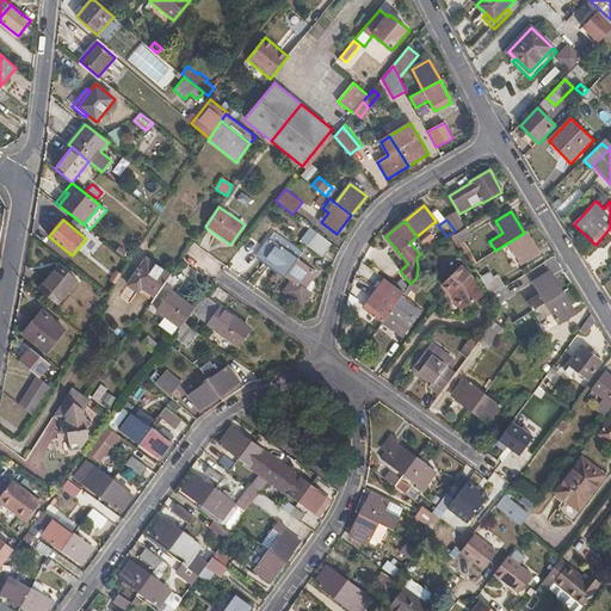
[(309,244),(316,234),(307,227),(300,236),(309,244)]
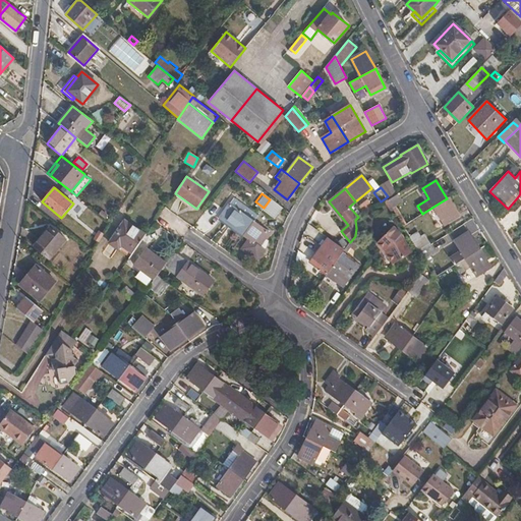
[(403,201),(398,194),(388,200),(393,208),(396,206),(403,201)]
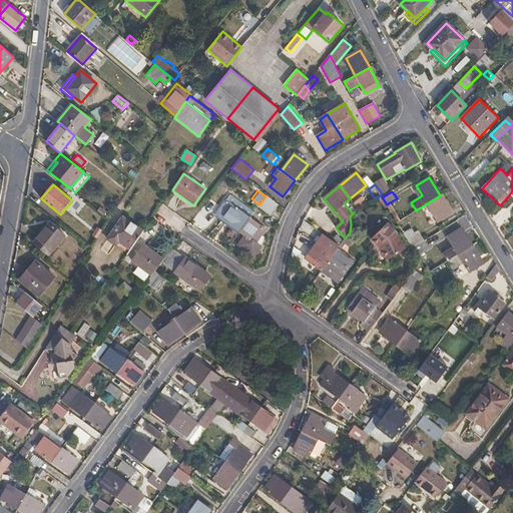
[(452,212),(441,194),(440,195),(427,203),(438,221),(452,212)]
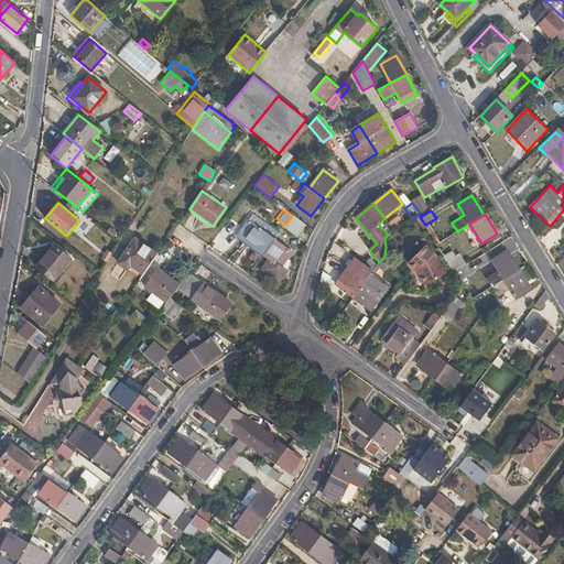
[(306,225),(293,215),(292,216),(285,225),(284,227),(297,237),(306,225)]
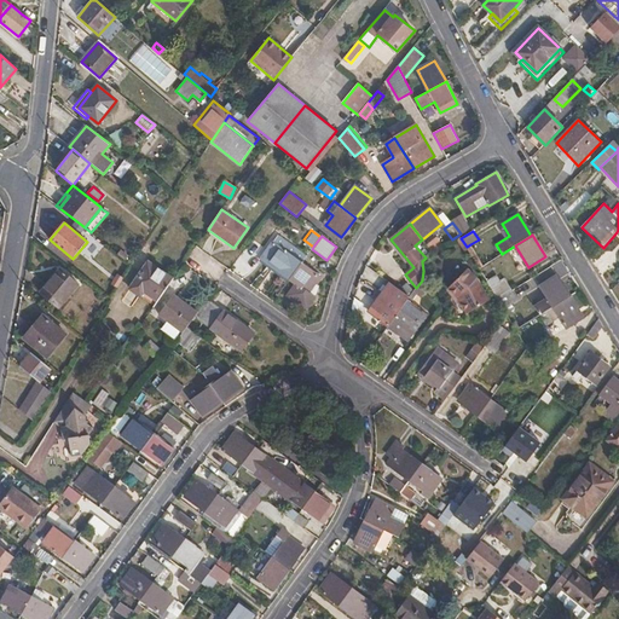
[(438,238),(427,246),(433,253),(443,244),(438,238)]
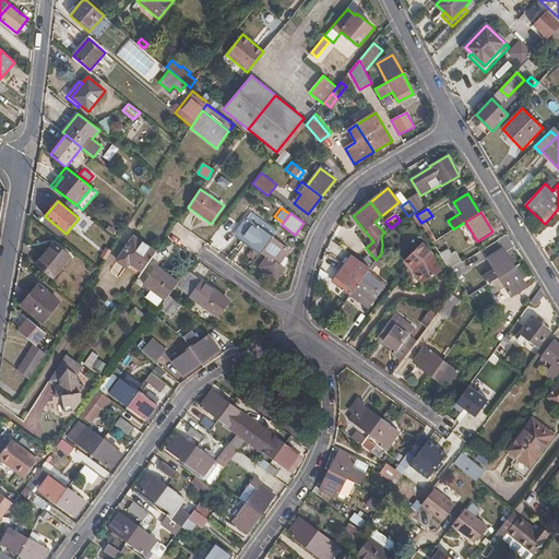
[(235,234),(261,252),(272,237),(247,218),(235,234)]
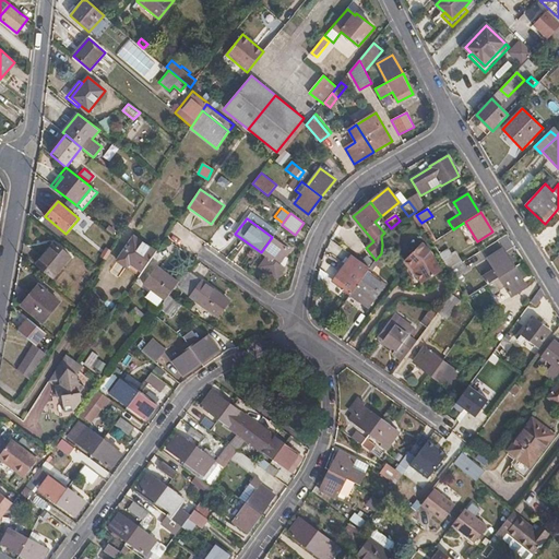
[(437,240),(425,221),(421,223),(433,242),(437,240)]
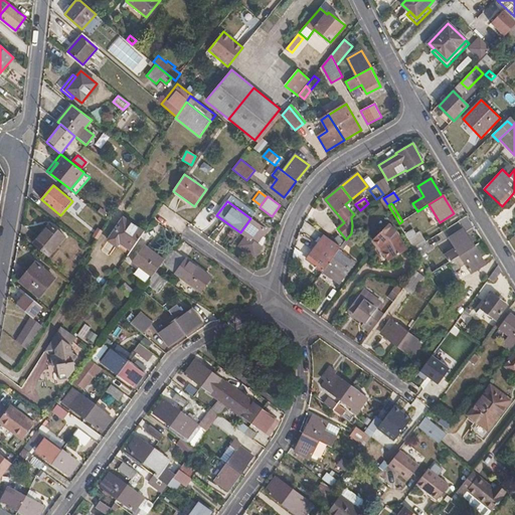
[(101,208),(98,211),(105,216),(107,213),(101,208)]
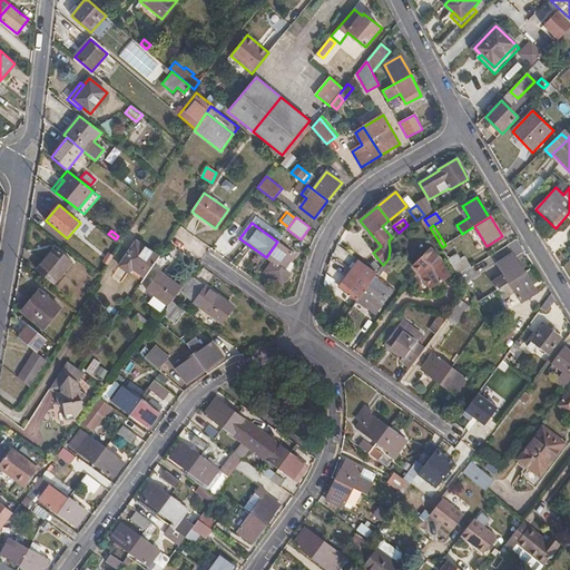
[(144,279),(159,257),(136,241),(118,265),(130,274),(133,271),(144,279)]
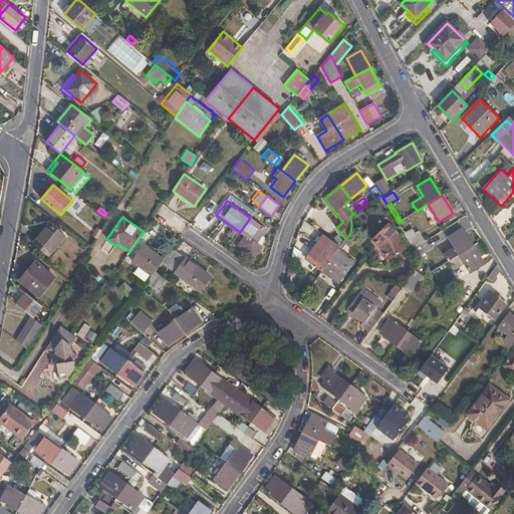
[(250,218),(240,232),(245,236),(238,246),(254,257),(262,247),(257,243),(267,230),(250,218)]
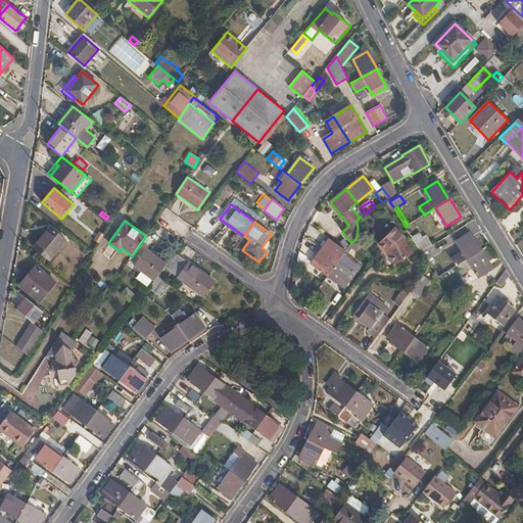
[(49,229),(34,247),(49,260),(66,240),(50,227),(49,229)]
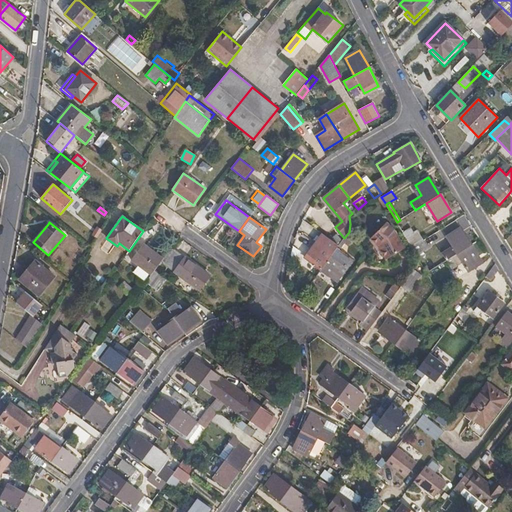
[(388,222),(370,239),(378,247),(386,260),(406,248),(395,229),(388,222)]
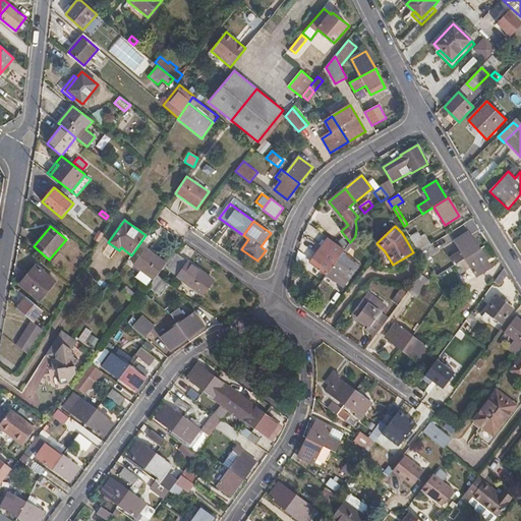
[(419,252),(431,244),(425,234),(421,236),(418,232),(410,236),(419,252)]
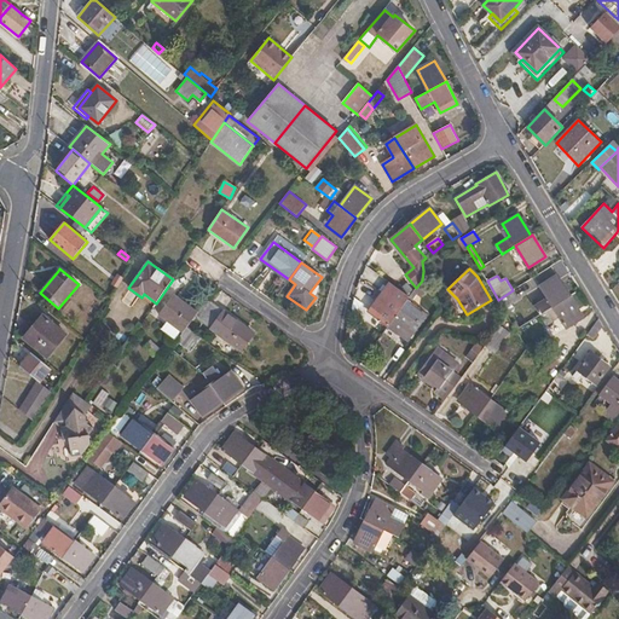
[(547,311),(570,296),(556,277),(541,287),(548,298),(533,306),(539,316),(547,311)]
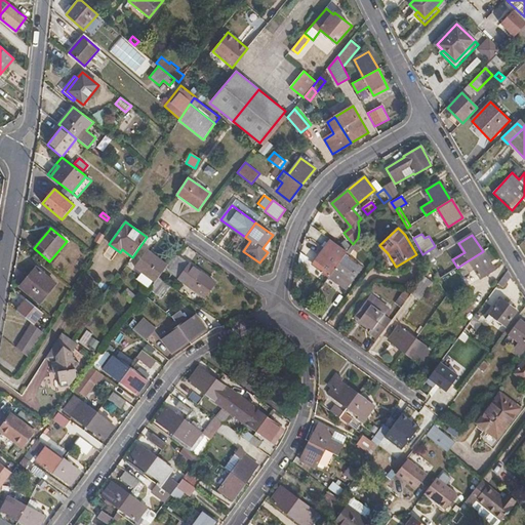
[(357,253),(363,246),(358,238),(353,244),(348,251),(351,253),(354,250),(357,253)]
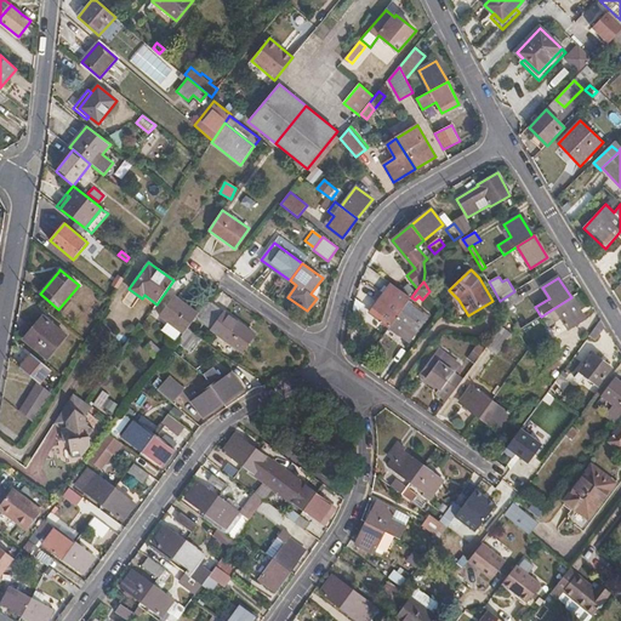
[(411,298),(391,284),(370,313),(389,328),(409,301),(411,298)]
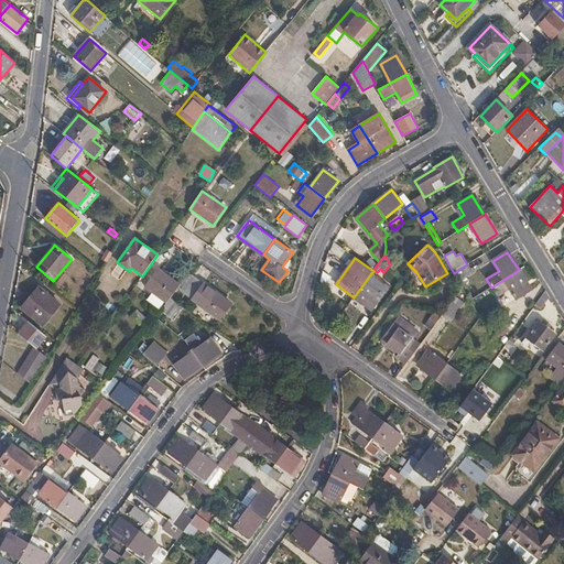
[(472,272),(467,264),(454,273),(462,286),(469,282),(465,275),(472,272)]
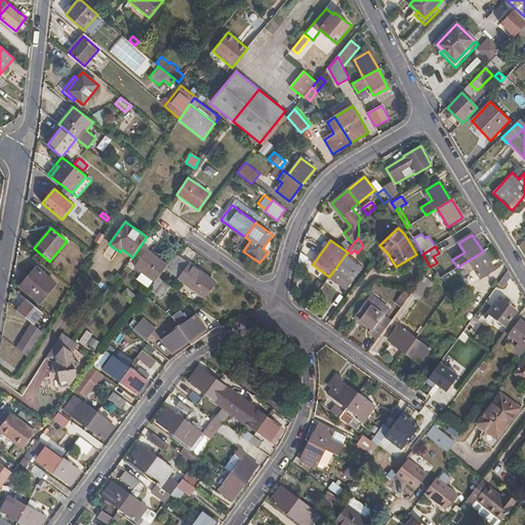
[(120,252),(131,259),(132,257),(122,249),(120,252)]
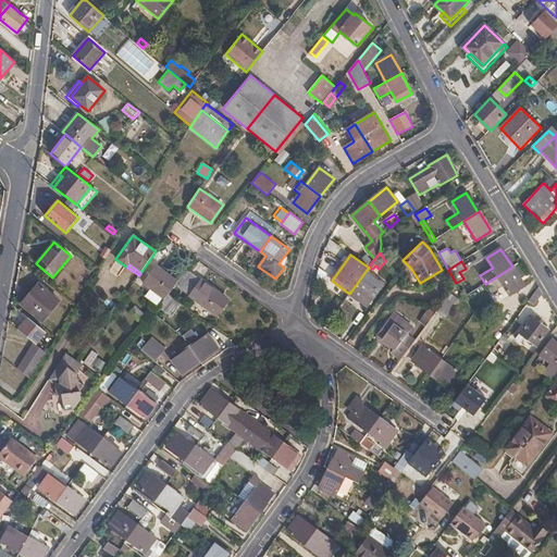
[(162,298),(164,300),(168,295),(178,281),(157,264),(143,284),(150,289),(146,297),(157,305),(162,298)]
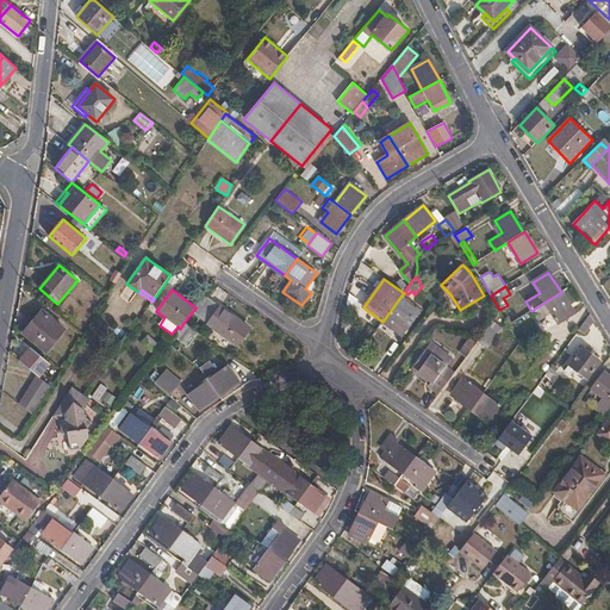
[(561,292),(539,306),(546,317),(552,313),(559,323),(576,313),(562,292),(561,292)]
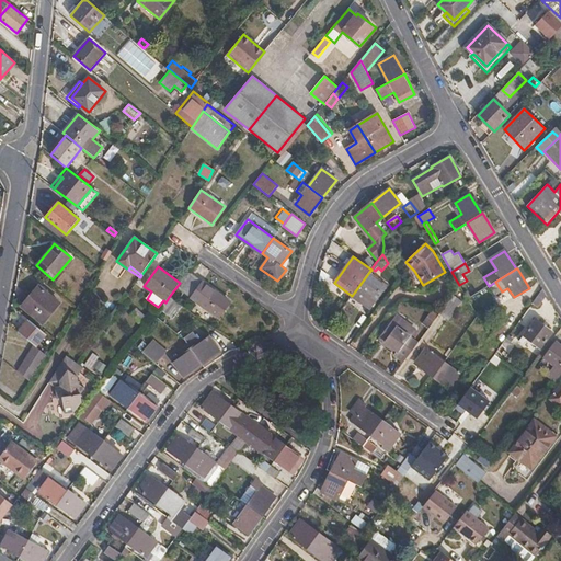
[(231,302),(189,272),(180,283),(169,297),(178,302),(184,294),(219,319),(231,302)]
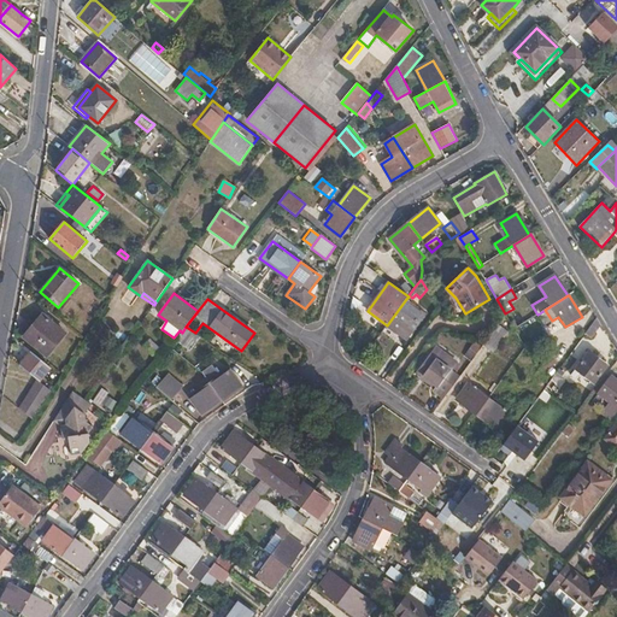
[(406,299),(387,325),(406,340),(425,313),(406,299)]
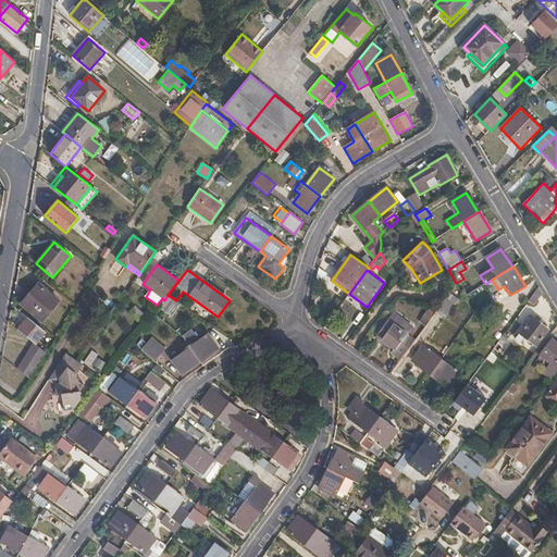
[(492,294),(498,289),(492,280),(485,284),(492,294)]
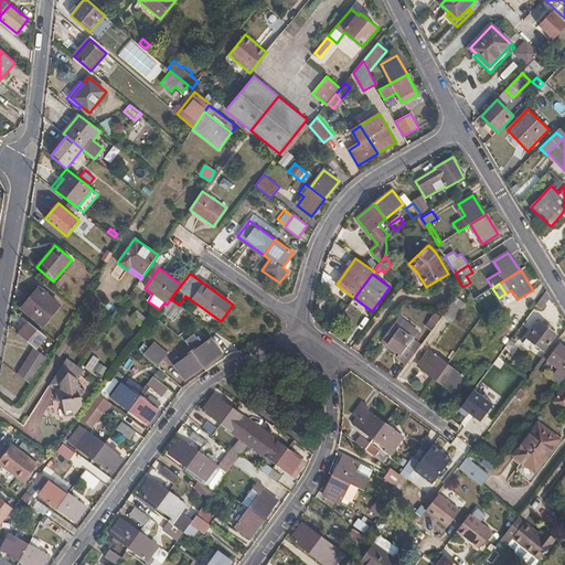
[(39,288),(21,309),(42,327),(61,305),(39,288)]
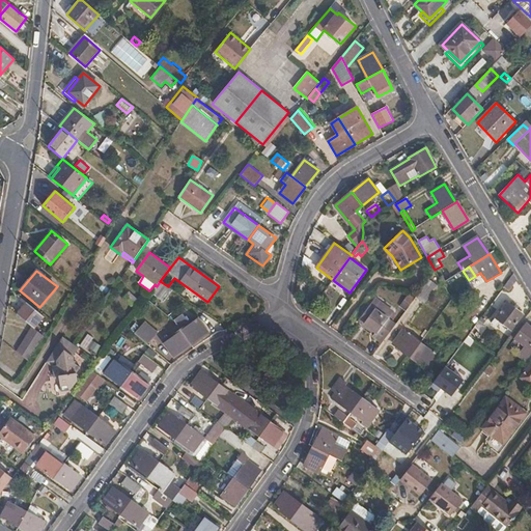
[(509,291),(518,280),(513,274),(504,287),(509,291)]
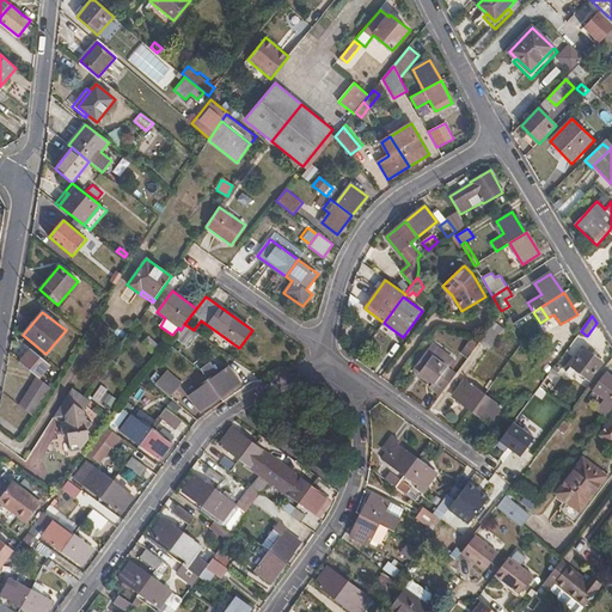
[(505,329),(495,322),(479,342),(490,349),(505,329)]
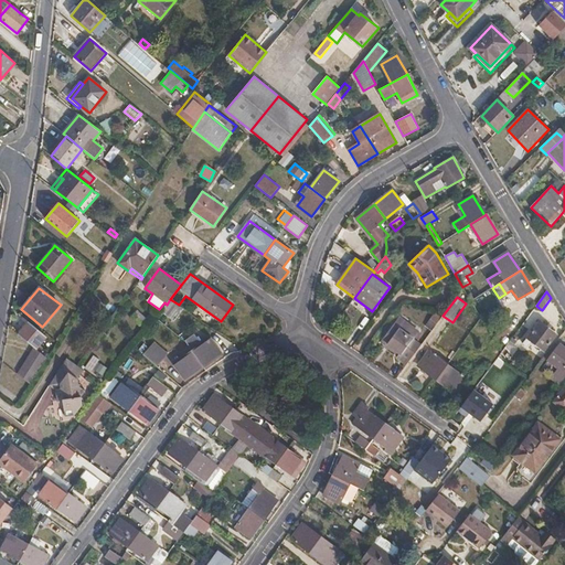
[(172,320),(182,308),(181,307),(179,305),(170,299),(167,305),(161,311),(172,320)]
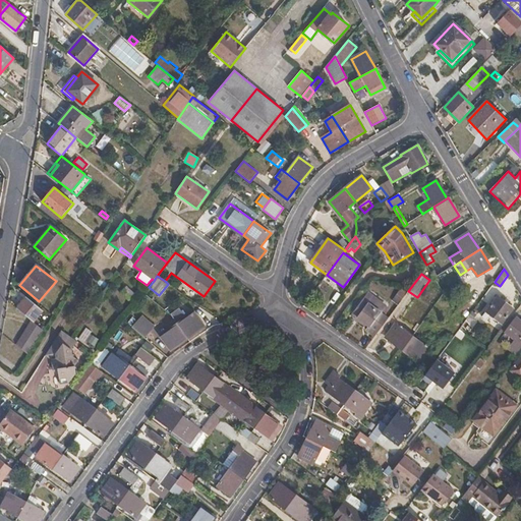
[(402,290),(397,297),(402,300),(407,293),(402,290)]
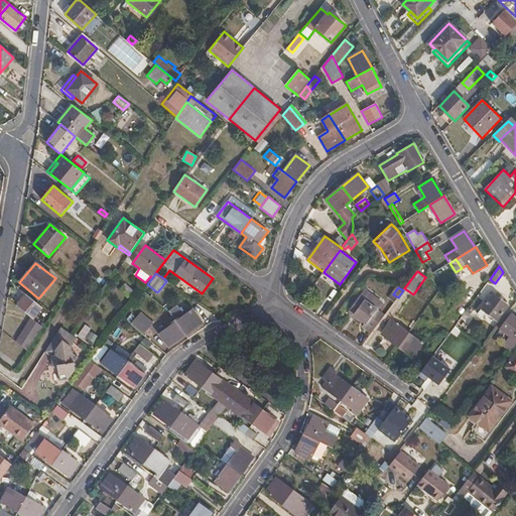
[(363,327),(372,334),(385,315),(378,310),(383,303),(365,290),(350,311),(366,323),(363,327)]
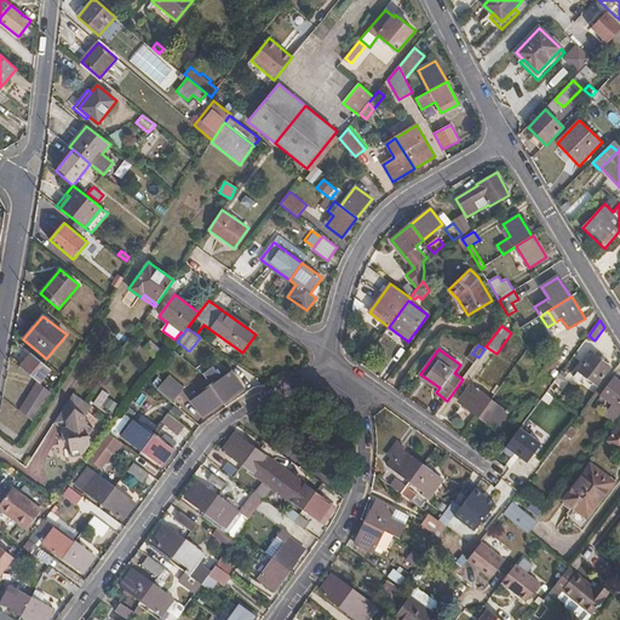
[(32,354),(21,367),(38,382),(40,384),(51,369),(32,354)]
